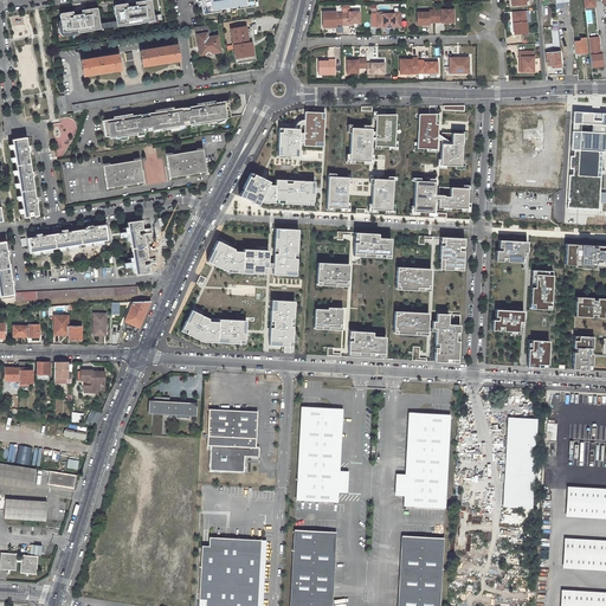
[(115,21),(107,23),(108,27),(130,25),(140,24),(153,20),(161,19),(160,14),(153,15),(150,0),(148,0),(134,2),(135,5),(130,6),(127,6),(127,2),(113,5),(113,6),(115,21)]
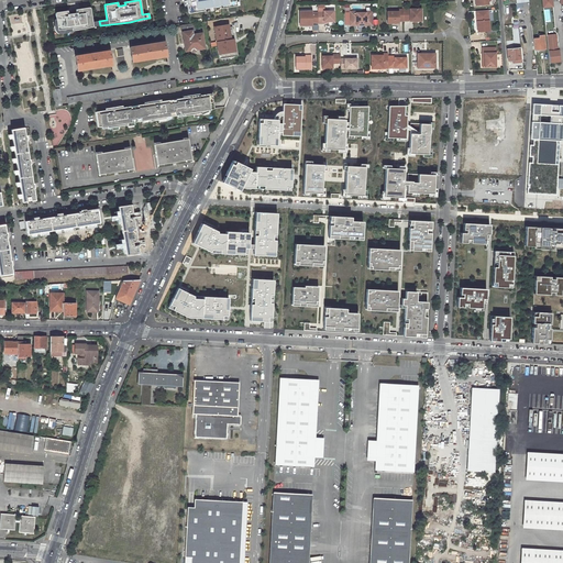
[(236,7),(235,0),(186,0),(188,13),(205,11),(205,9),(220,7),(220,8),(236,7)]
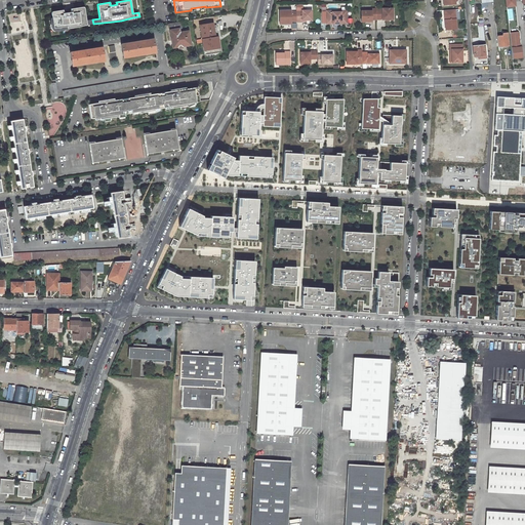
[(93,24),(92,19),(85,21),(83,7),(82,6),(70,8),(70,11),(67,12),(63,12),(63,10),(50,11),(50,12),(51,17),(49,17),(49,18),(49,23),(49,26),(50,29),(52,31),(55,32),(58,31),(66,29),(75,28),(86,25),(93,24)]
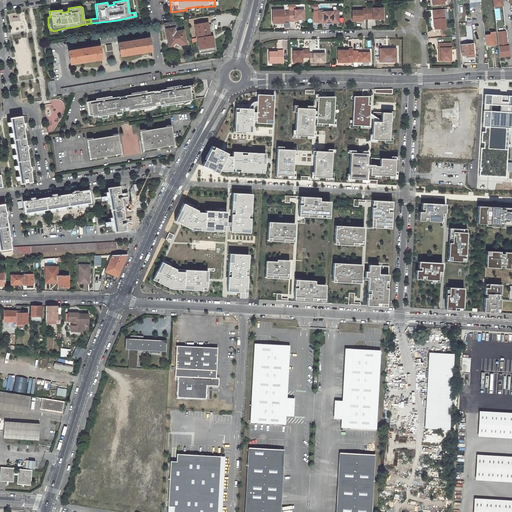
[(362,19),(367,19),(367,8),(362,9),(362,10),(352,11),(352,21),(362,21),(362,19)]
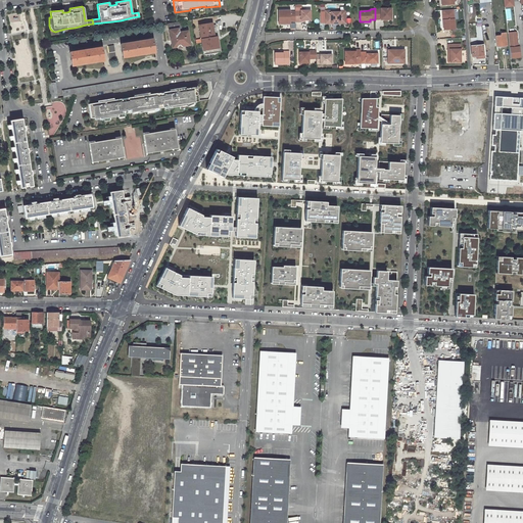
[(380,8),(375,8),(375,19),(380,19),(380,20),(391,19),(391,8),(380,8)]
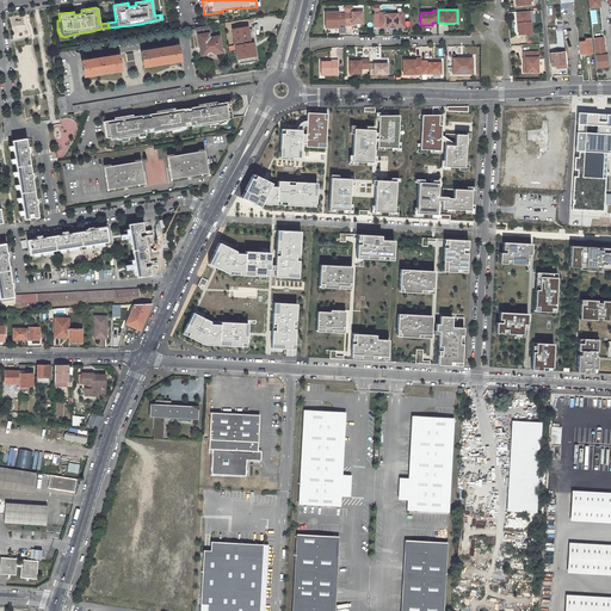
[(530,11),(518,12),(519,23),(518,23),(518,35),(531,34),(530,11)]
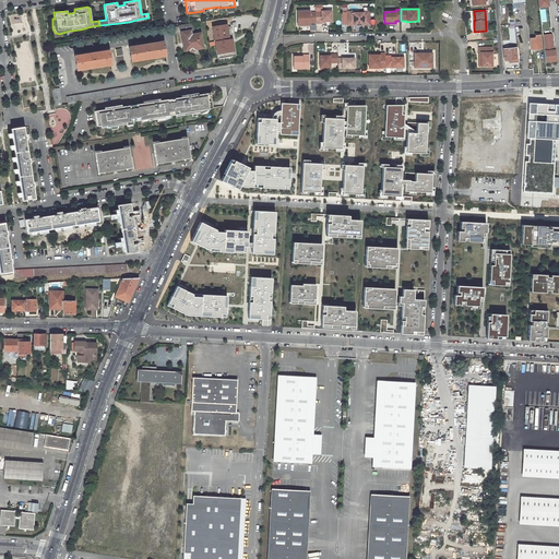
[(310,23),(316,23),(316,13),(310,13),(310,11),(297,12),(297,25),(310,25),(310,23)]
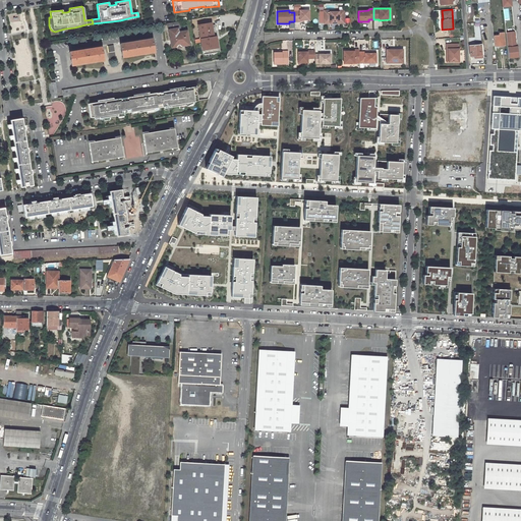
[(309,10),(294,10),(294,12),(294,21),(300,21),(300,20),(303,20),(309,20),(309,10)]
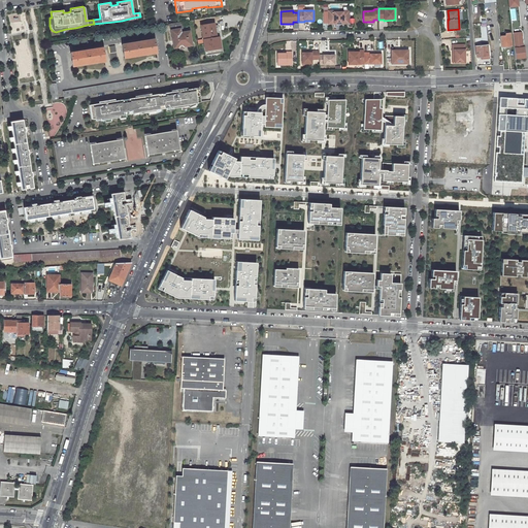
[(328,11),(328,24),(334,21),(334,23),(343,23),(343,21),(349,24),(349,10),(342,10),(342,12),(334,12),(334,10),(328,11)]
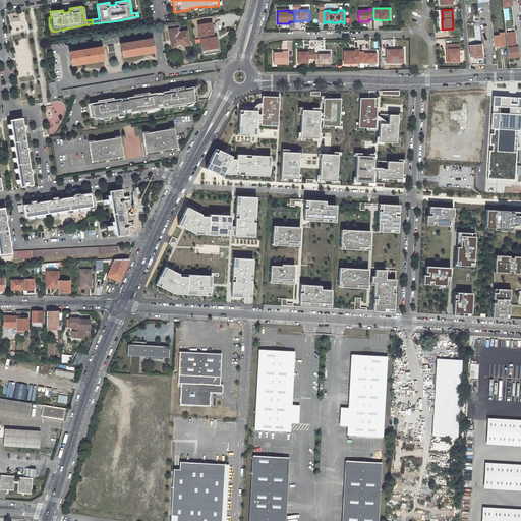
[(180,29),(179,21),(168,23),(170,41),(176,40),(177,47),(177,48),(180,47),(180,46),(180,45),(189,43),(187,31),(178,33),(178,31),(179,31),(179,29),(180,29)]
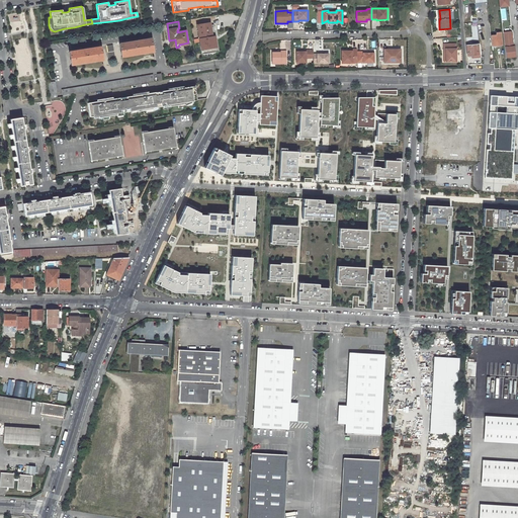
[(213,24),(197,27),(201,54),(219,52),(217,39),(216,39),(214,36),(216,36),(213,24)]
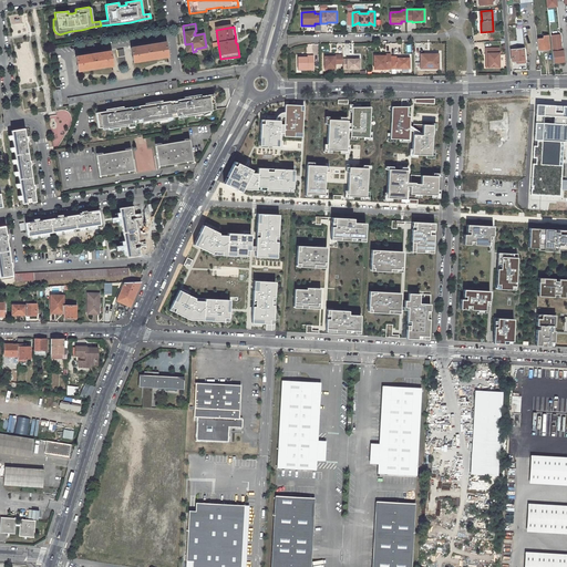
[(550,35),(554,63),(564,61),(562,50),(560,50),(559,34),(550,35)]
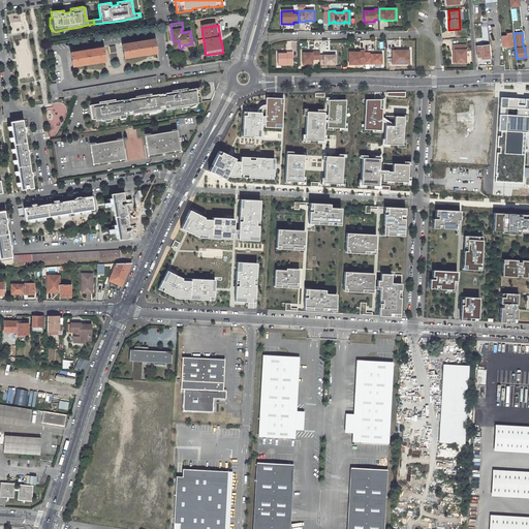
[(501,36),(502,47),(512,45),(510,33),(505,33),(506,36),(501,36)]
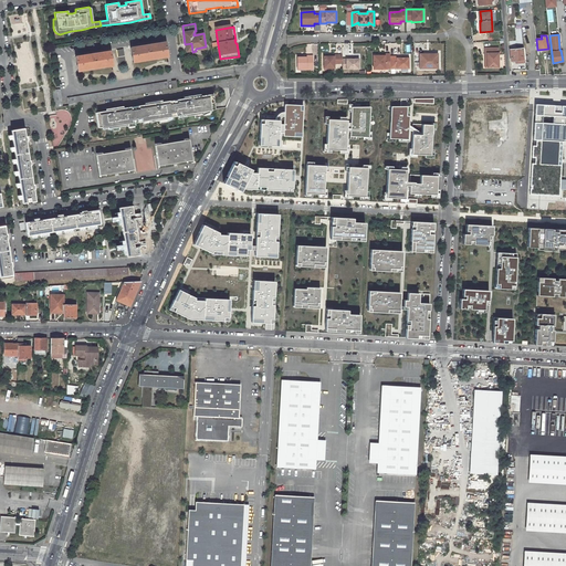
[(133,62),(167,56),(165,42),(157,43),(154,43),(142,45),(138,46),(130,48),(133,62)]
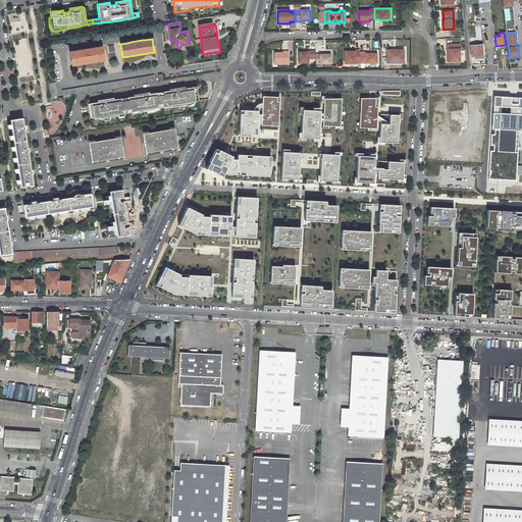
[(459,44),(448,44),(448,49),(449,49),(450,62),(460,62),(459,44)]
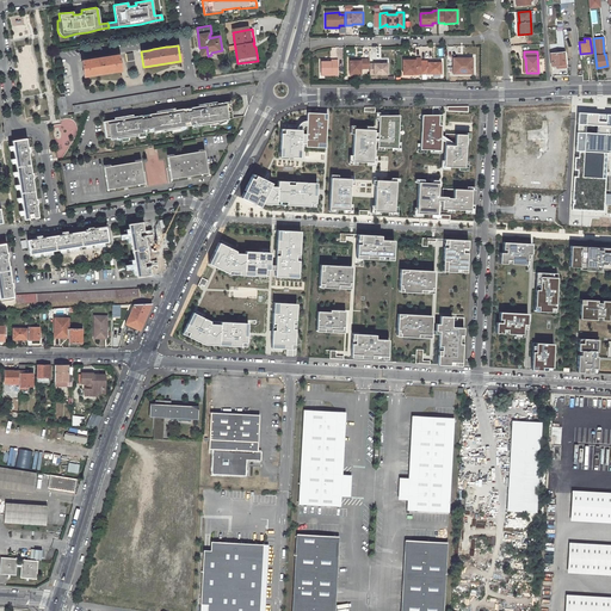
[(565,53),(550,54),(551,71),(554,71),(554,67),(555,67),(555,68),(567,67),(565,53)]
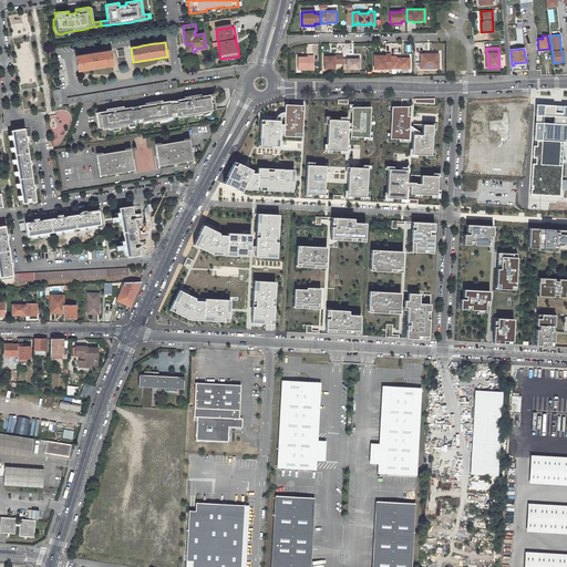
[(78,71),(113,65),(110,51),(102,52),(100,52),(86,54),(83,55),(75,57),(78,71)]
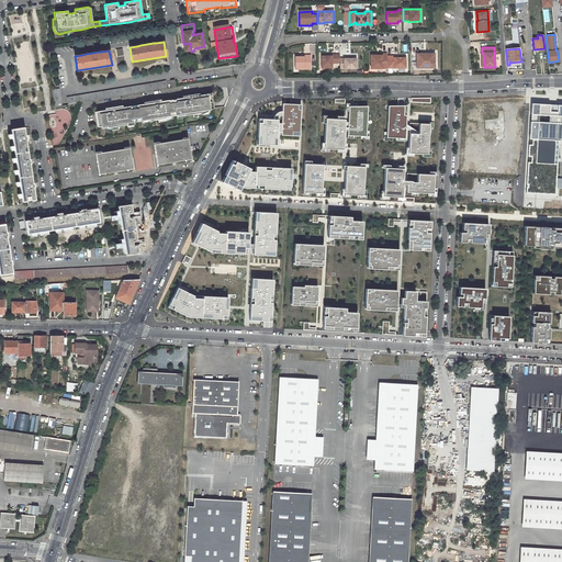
[(337,58),(337,54),(328,54),(328,56),(318,56),(318,68),(328,68),(328,63),(337,63),(337,58)]
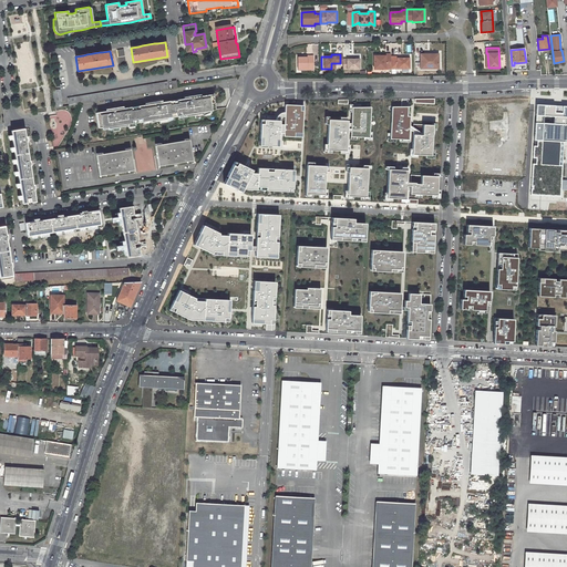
[(389,57),(389,54),(383,54),(382,55),(372,55),(372,69),(383,69),(383,64),(389,64),(389,57)]
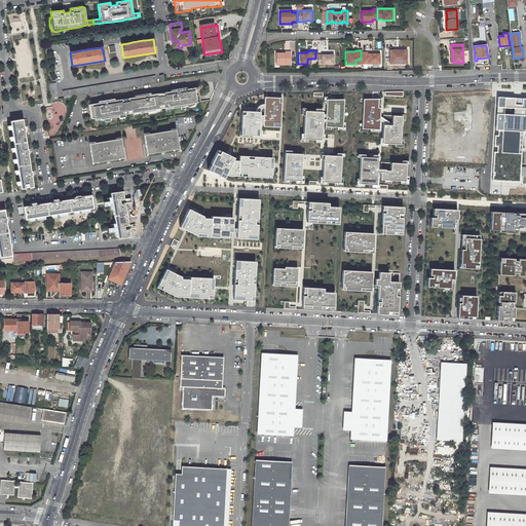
[(287,65),(287,51),(280,51),(280,52),(272,53),(273,65),(287,65)]
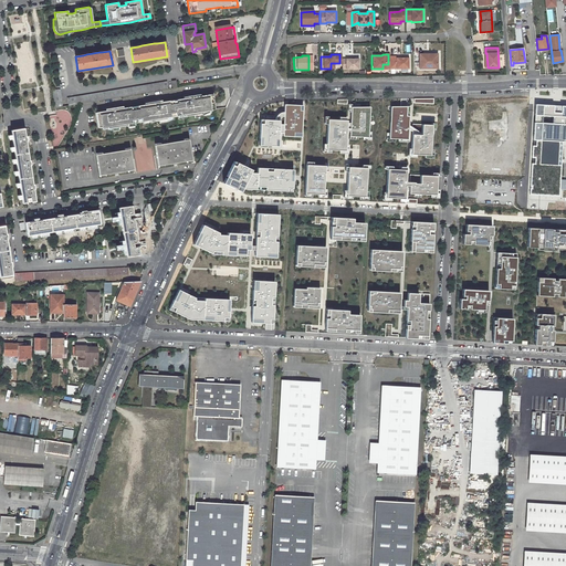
[(436,55),(418,56),(418,69),(436,67),(436,55)]
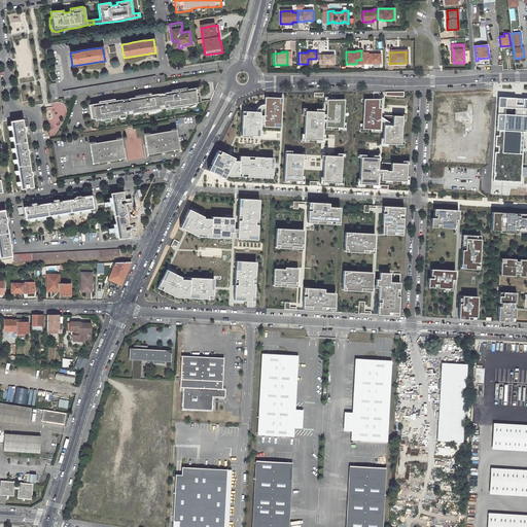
[(367,53),(361,53),(361,60),(361,64),(379,64),(378,54),(367,54),(367,53)]
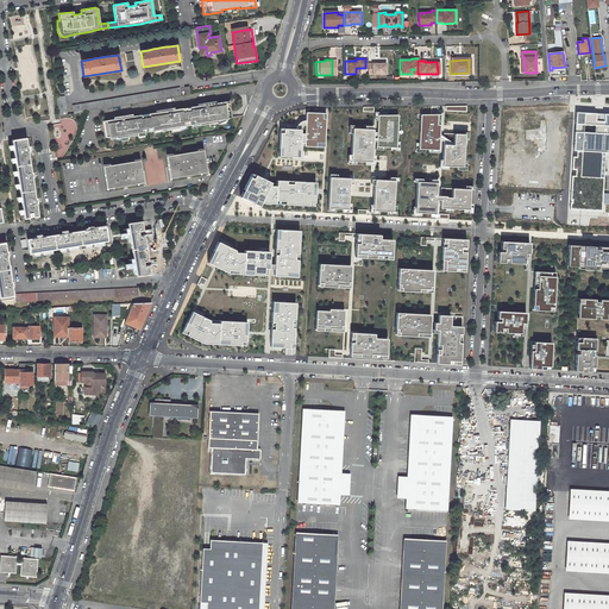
[(370,63),(365,63),(365,68),(365,74),(383,74),(383,63),(370,63)]
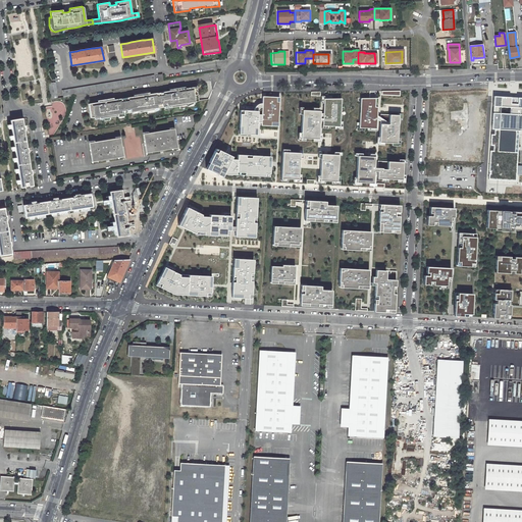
[(63,98),(73,96),(155,83),(154,75),(62,91),(63,98)]
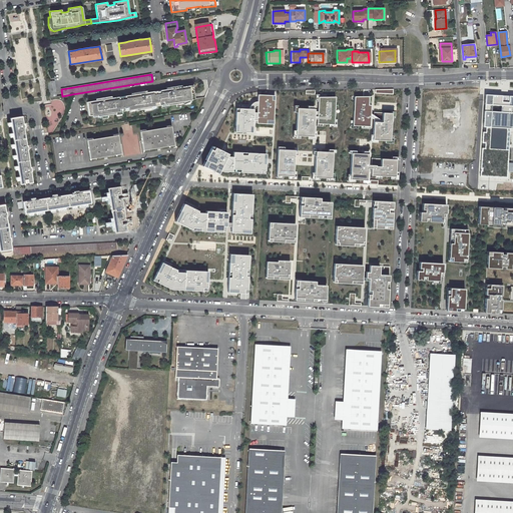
[(50,98),(56,96),(54,81),(48,82),(50,98)]
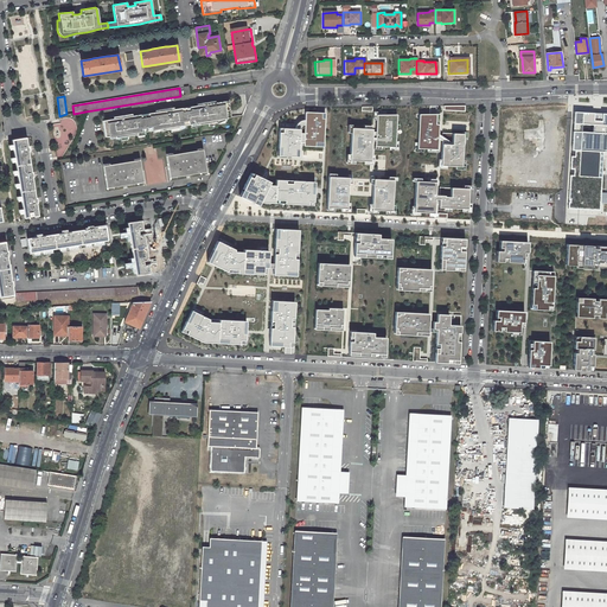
[(230,117),(228,101),(215,103),(202,106),(190,107),(181,108),(174,109),(160,112),(148,114),(140,115),(132,116),(119,119),(102,121),(106,138),(115,135),(115,138),(138,135),(136,132),(161,128),(161,131),(179,128),(179,126),(198,122),(199,125),(216,122),(216,120),(230,117)]
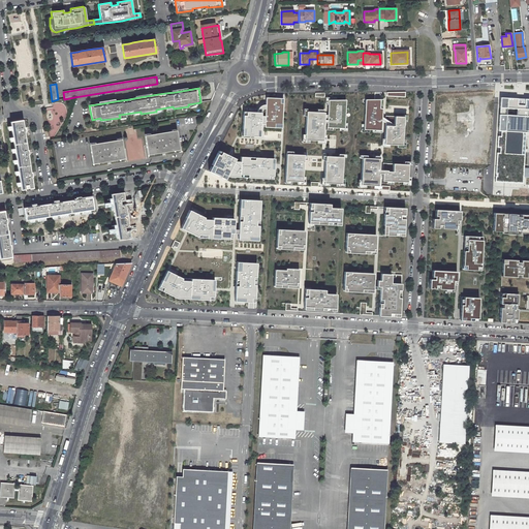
[(282,128),(283,98),(267,97),(266,104),(262,105),(259,107),(258,110),(257,112),(261,113),(260,119),(265,120),(265,127),(282,128)]
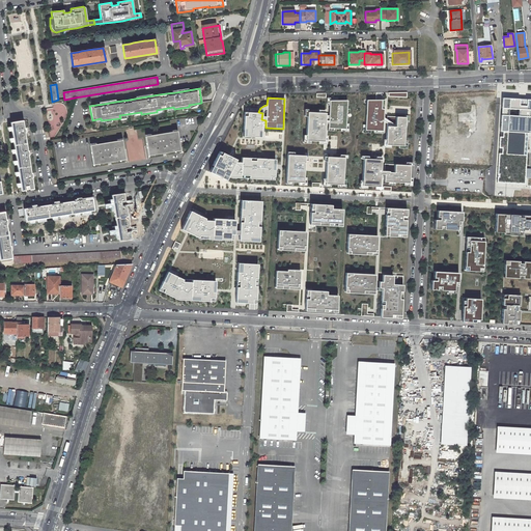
[(530,99),(502,98),(497,183),(506,183),(525,185),(525,177),(530,176),(530,99)]
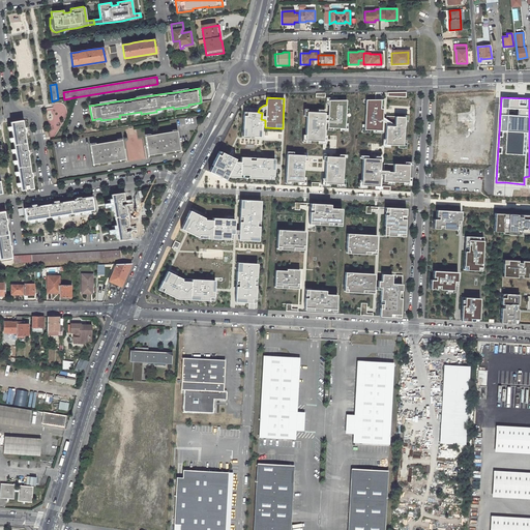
[(328,127),(345,128),(347,100),(329,99),(328,127)]
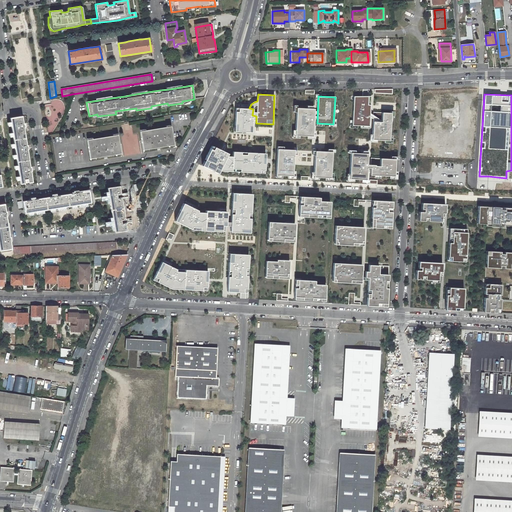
[(366,96),(353,96),(352,125),(369,125),(369,117),(370,113),(370,111),(368,111),(369,96),(366,96)]
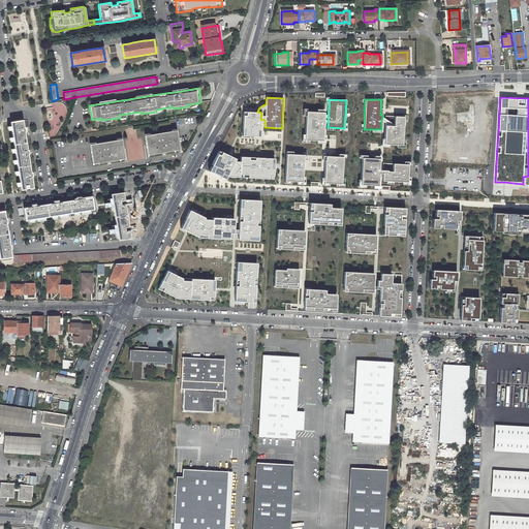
[(260,119),(261,113),(257,112),(244,112),(242,135),(260,136),(260,119)]
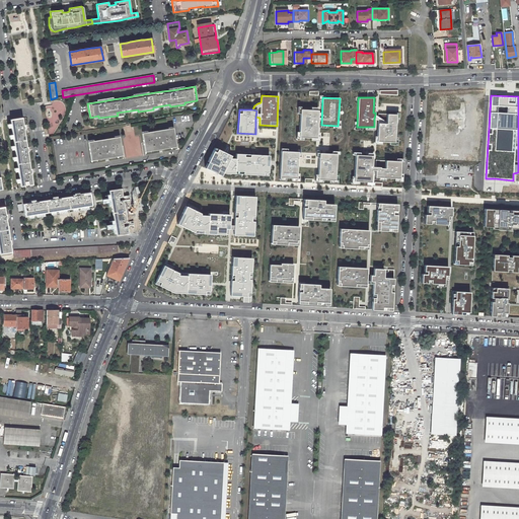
[(317,138),(318,110),(301,109),(300,137),(317,138)]
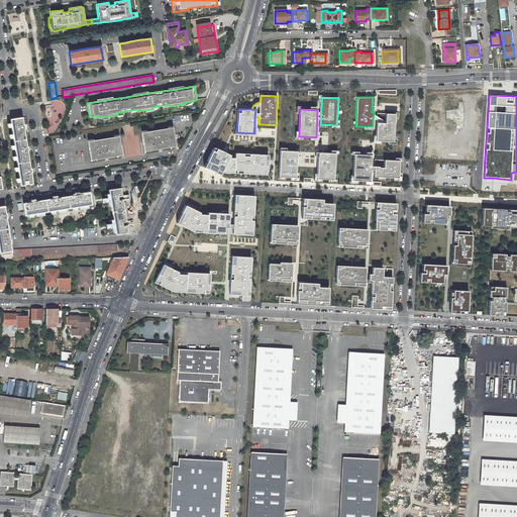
[(394,114),(377,113),(377,116),(376,120),(375,140),(393,141),(394,114)]
